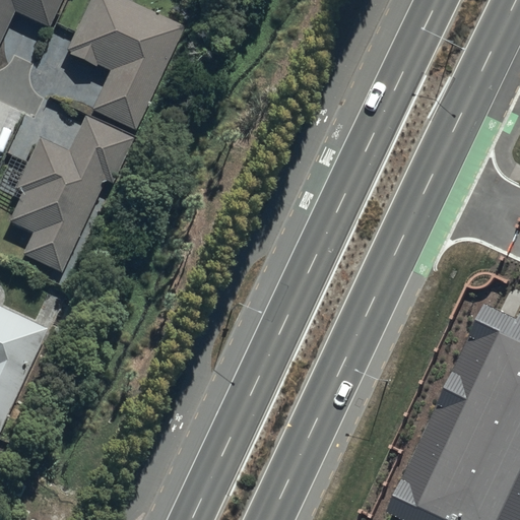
[(0,0),(0,39),(14,14),(47,27),(57,0),(0,0)]
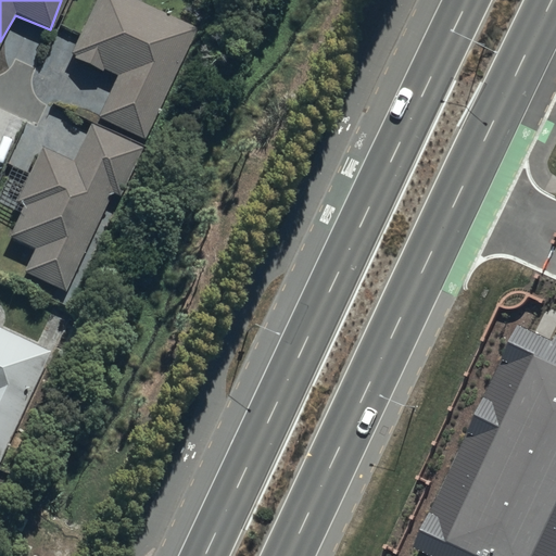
[(98,119),(143,140),(194,29),(131,0),(99,0),(73,57),(117,77),(98,119)]
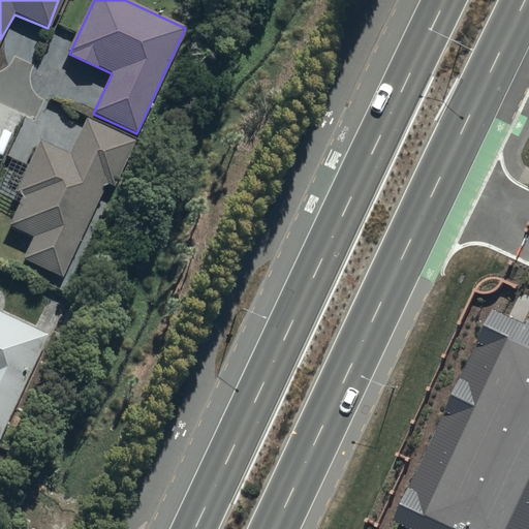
[(24,258),(65,279),(131,142),(84,119),(67,155),(39,142),(1,222),(34,238),(24,258)]
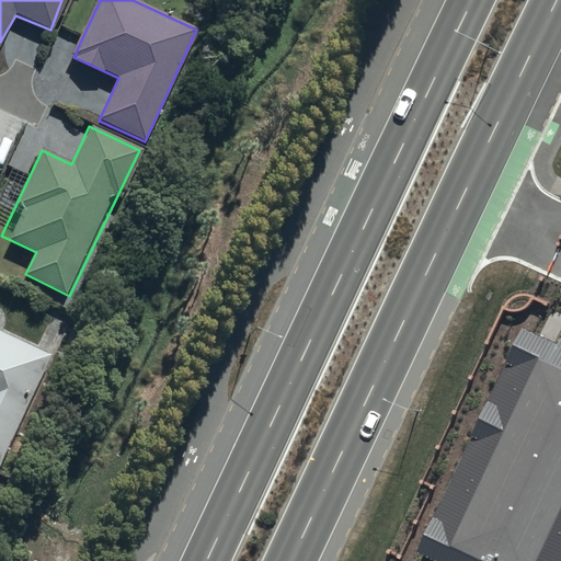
[(0,465),(54,355),(0,329),(0,465)]
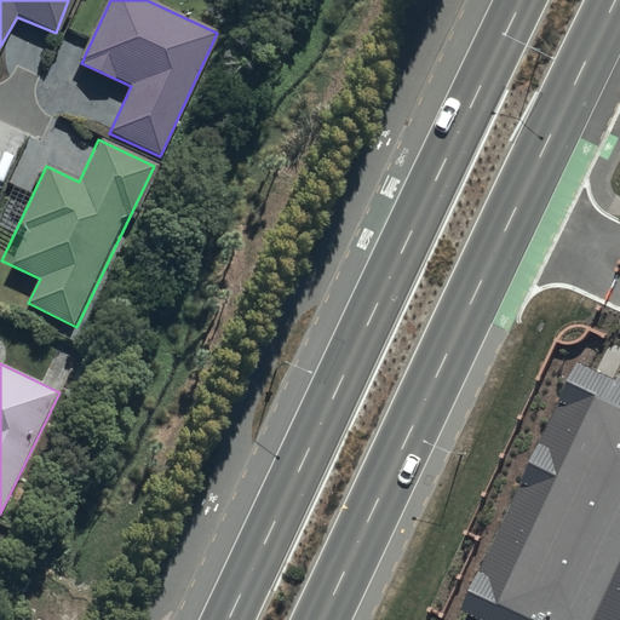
[(619,619),(619,383),(581,365),(463,610),(483,619),(619,619)]
